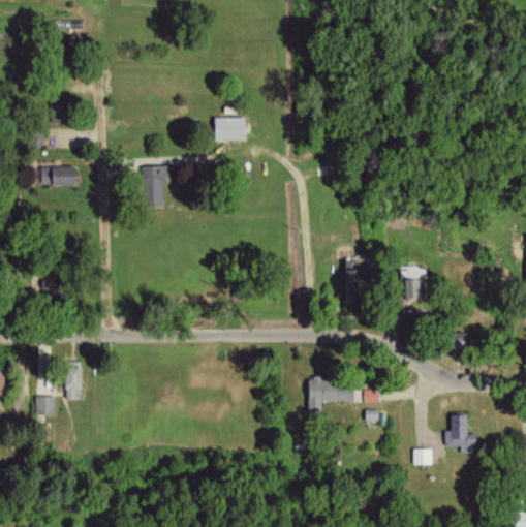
[(214,141),(244,141),(245,118),(215,118),(214,141)]
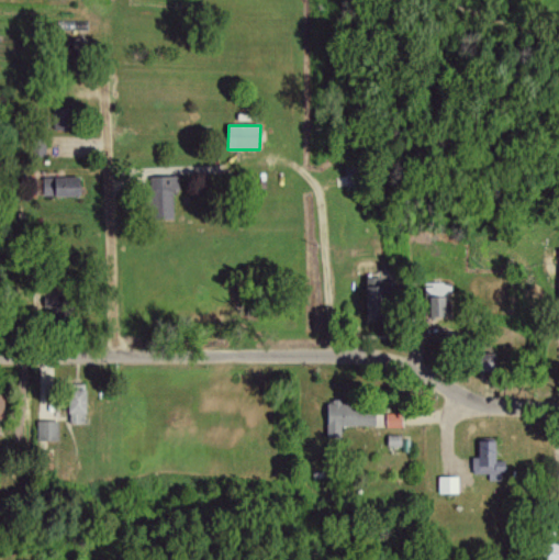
[(44,198),(79,198),(79,178),(44,177),(44,198)]
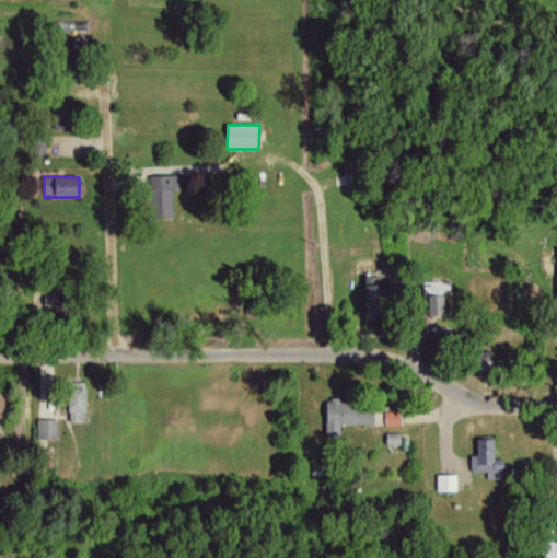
[(150,177),(151,189),(143,190),(143,207),(152,207),(152,220),(174,219),(173,190),(180,190),(178,176),(150,177)]
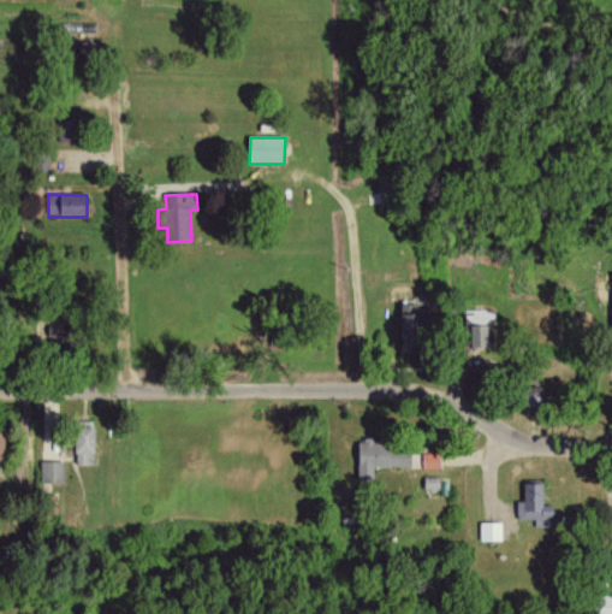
[(422,335),(421,305),(399,306),(400,336),(422,335)]
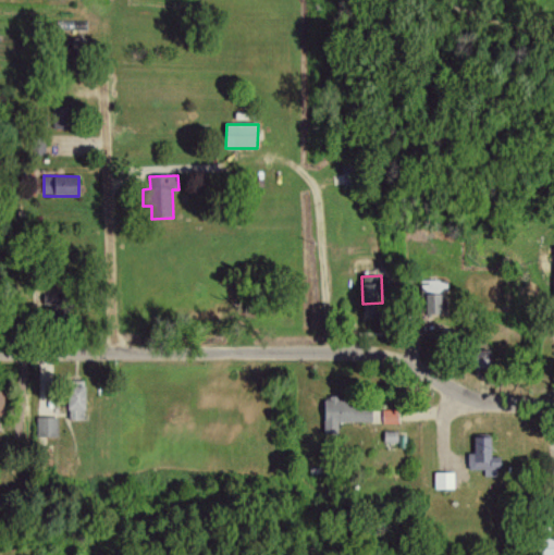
[(423,316),(442,315),(441,295),(448,295),(448,281),(422,281),(423,316)]
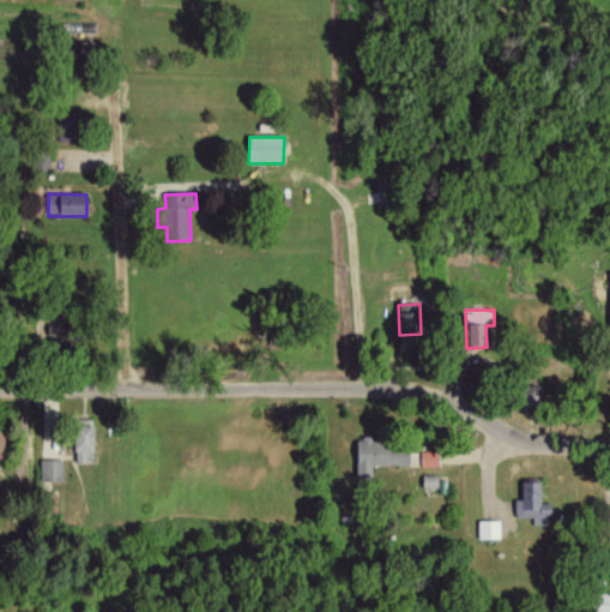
[(513,405),(539,406),(541,388),(514,387),(513,405)]
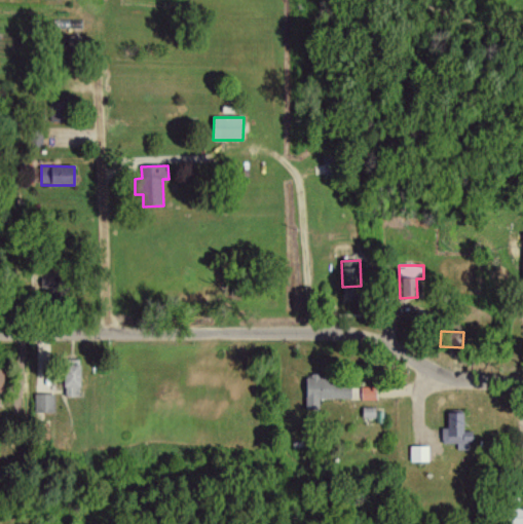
[(63,388),(67,388),(67,398),(81,398),(82,361),(63,361),(63,388)]
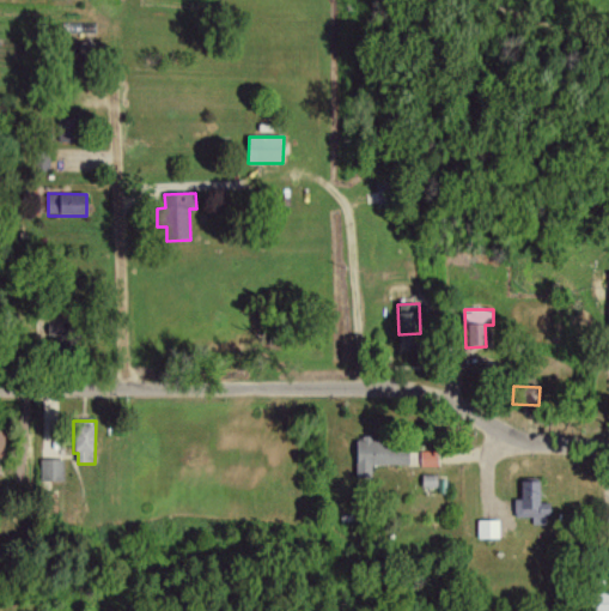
[(375,466),(409,465),(409,440),(358,440),(358,479),(375,478),(375,466)]
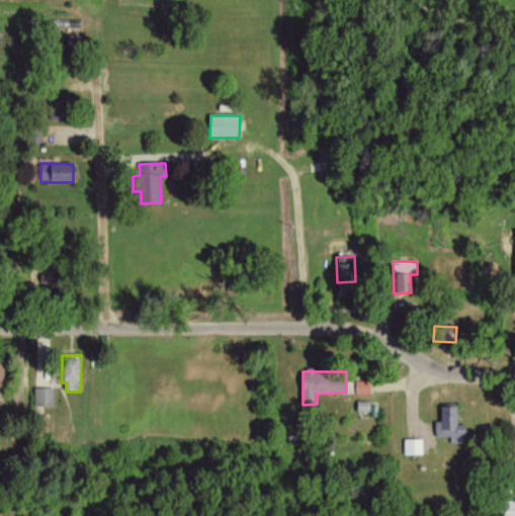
[(371,395),(371,381),(358,381),(357,394),(371,395)]
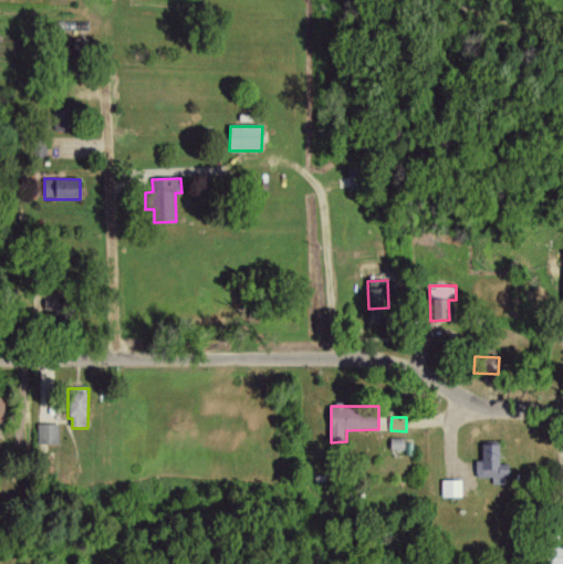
[(40,425),(40,445),(60,445),(60,425),(40,425)]
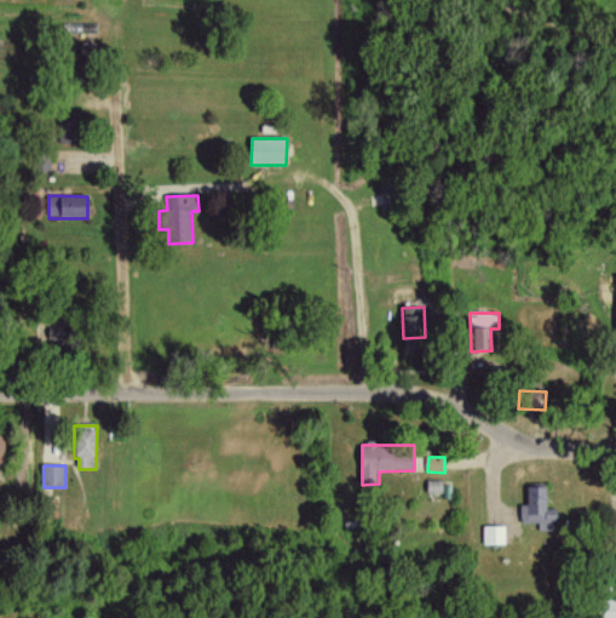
[(557,531),(556,509),(547,509),(547,487),(528,488),(528,505),(522,505),(523,525),(541,524),(541,531),(557,531)]
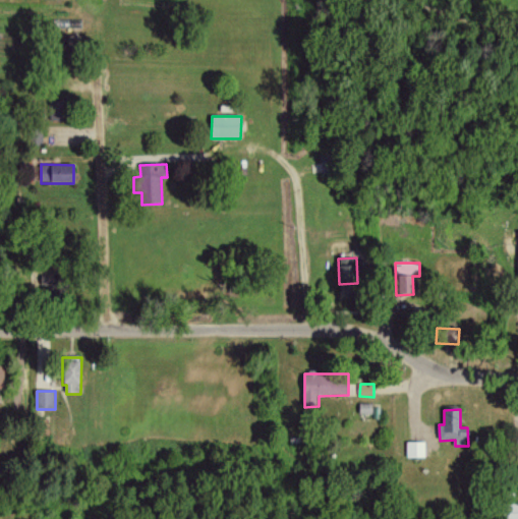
[(48,419),(39,420),(40,437),(49,437),(48,419)]
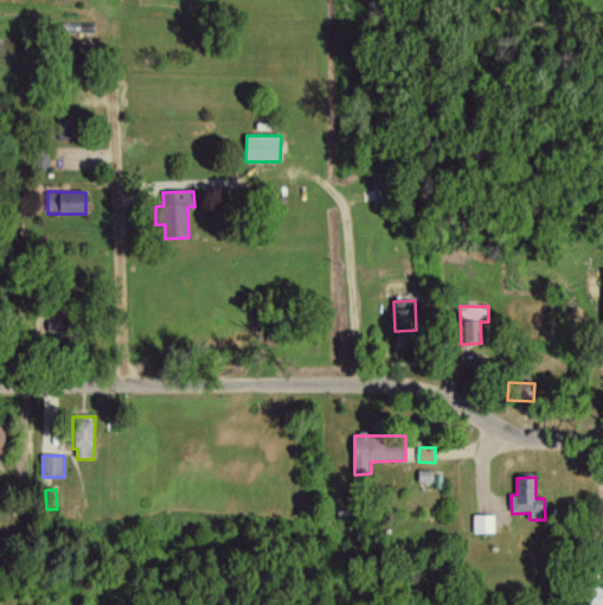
[(475,534),(498,534),(496,516),(475,516),(475,534)]
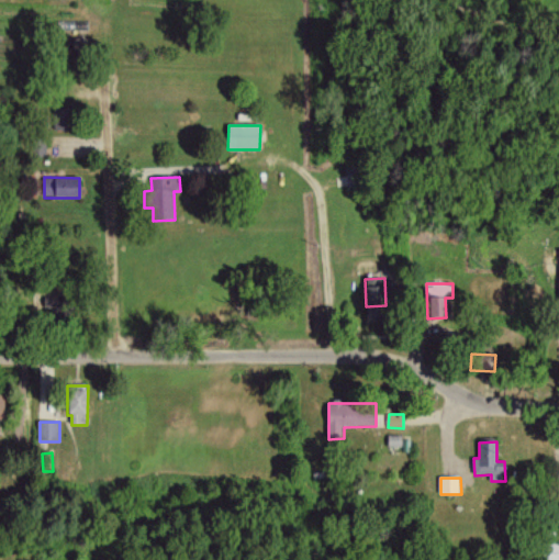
[(558,544),(543,544),(541,559),(558,559),(558,544)]
